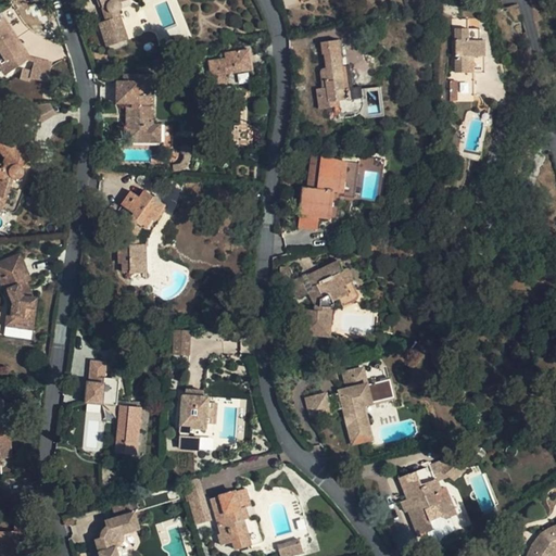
[(100,0),(102,5),(108,21),(100,23),(109,48),(123,43),(121,35),(126,33),(119,13),(121,12),(122,11),(122,9),(123,7),(123,4),(122,1),(125,0),(100,0)]
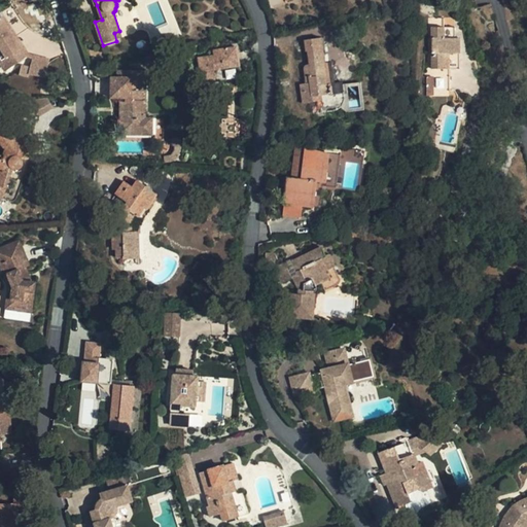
[(28,57),(2,18),(0,19),(0,57),(8,69),(28,57)]
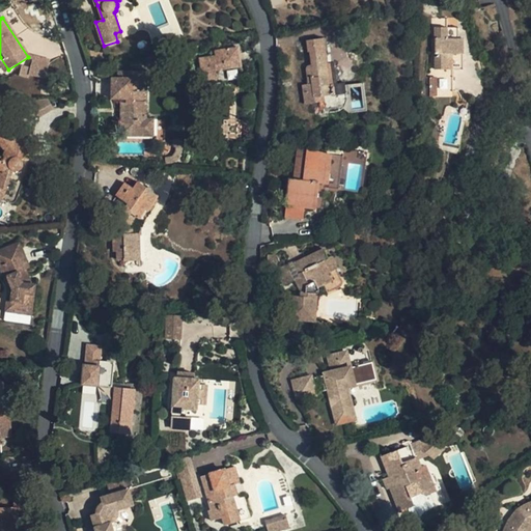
[(437,70),(437,72),(437,81),(437,90),(437,91),(453,91),(453,76),(448,76),(448,70),(453,70),(463,70),(463,39),(458,38),(458,28),(447,28),(447,19),(436,19),(436,70),(437,70)]
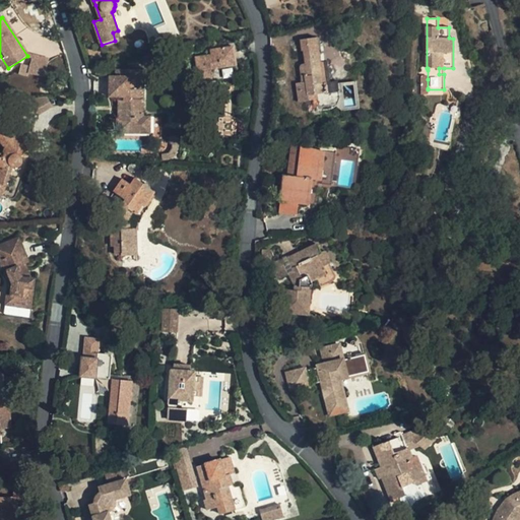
[(121,39),(118,30),(113,33),(115,41),(121,39)]
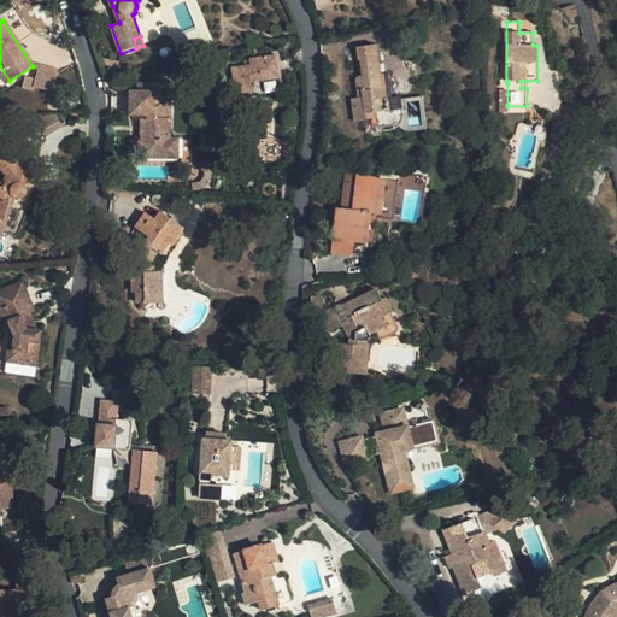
[(357,81),(359,93),(362,92),(363,98),(359,98),(351,100),(357,135),(371,133),(369,118),(377,117),(376,112),(391,110),(388,98),(387,98),(382,74),(381,74),(376,45),(358,47),(360,60),(362,60),(364,76),(359,77),(358,78),(357,78),(357,81)]
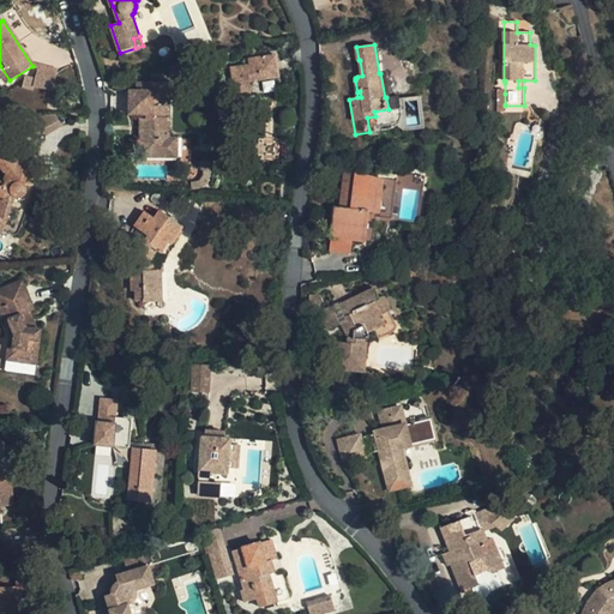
[(281,76),(277,54),(251,59),(251,64),(232,67),(236,98),(253,95),(251,82),(281,76)]
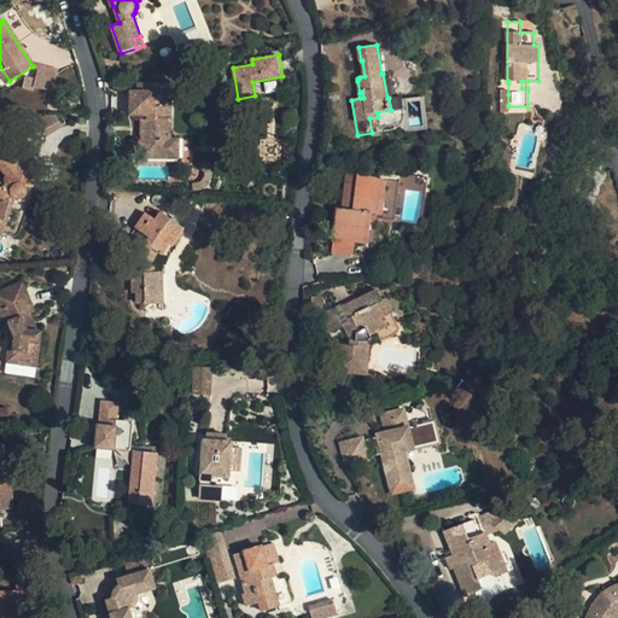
[(54,92),(59,74),(39,68),(34,87),(54,92)]
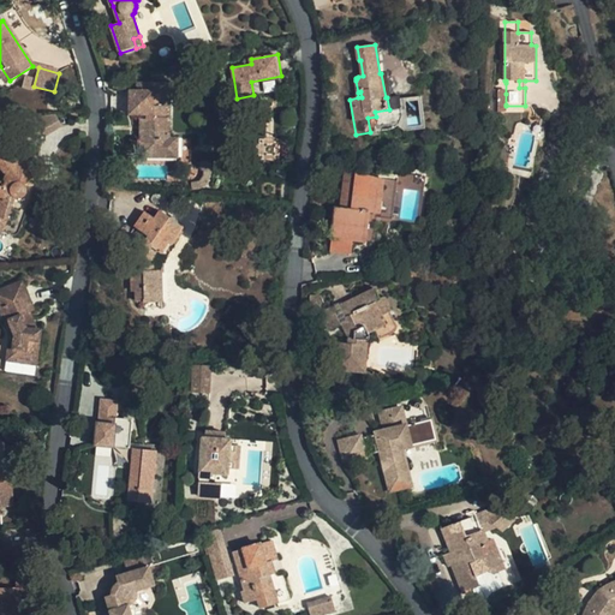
[(562,69),(556,70),(560,83),(567,81),(565,70),(562,69)]
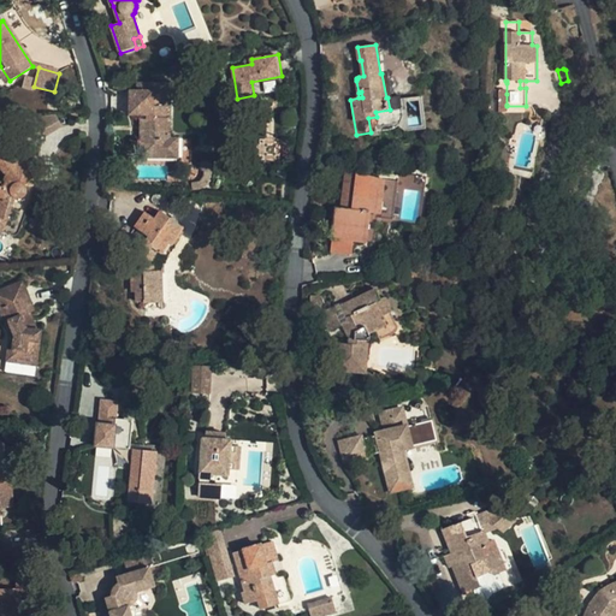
[(394,96),(389,72),(381,73),(386,98),(388,98),(390,110),(403,107),(401,95),(394,96)]
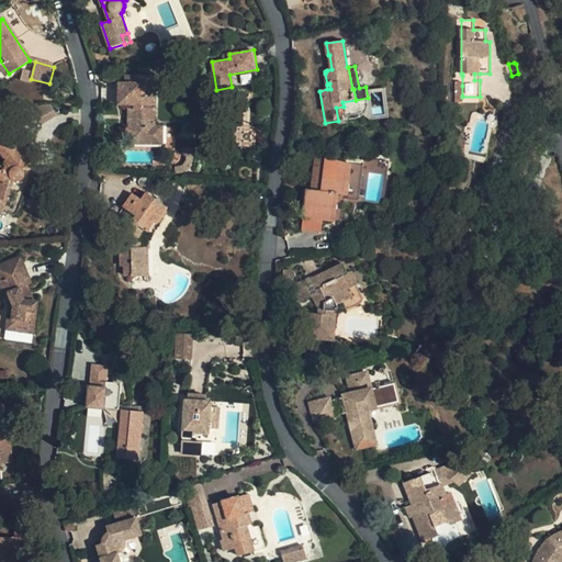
[(110,75),(109,72),(103,74),(104,80),(111,79),(112,80),(114,81),(115,80),(116,80),(117,79),(119,77),(119,75),(117,74),(117,72),(115,71),(114,71),(112,72),(111,74),(110,75)]
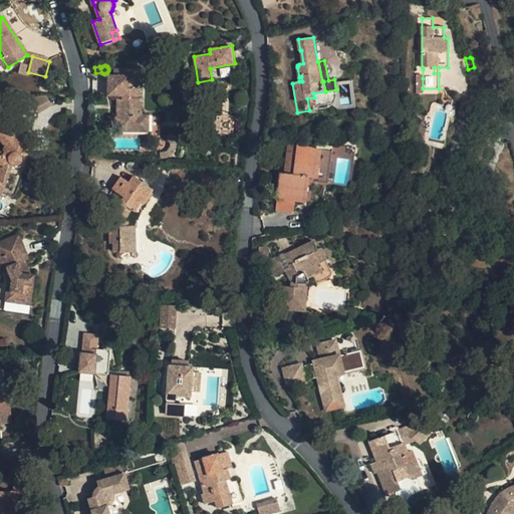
[(150,132),(150,115),(143,115),(143,69),(118,69),(115,69),(115,75),(109,76),(109,96),(118,96),(118,132),(150,132)]
